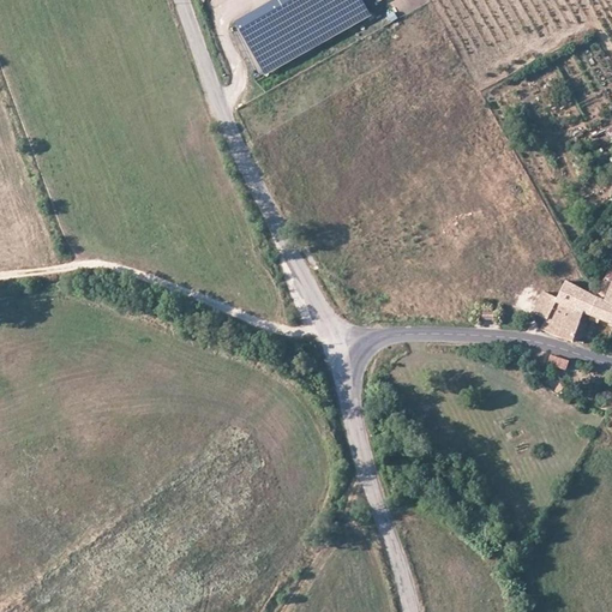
[(281,0),(239,24),(268,75),(371,15),(363,0),(281,0)]
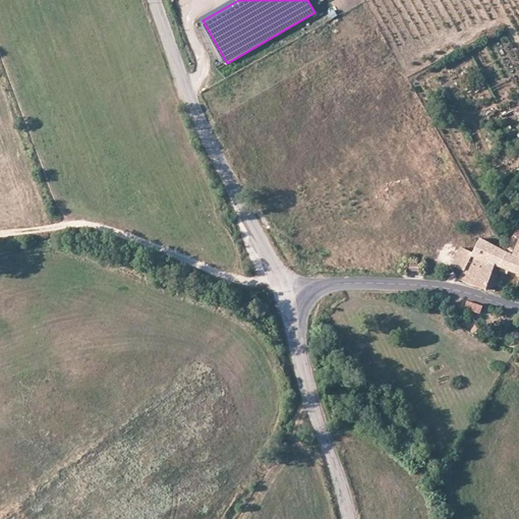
[(474,195),(465,199),(469,207),(477,203),(474,195)]
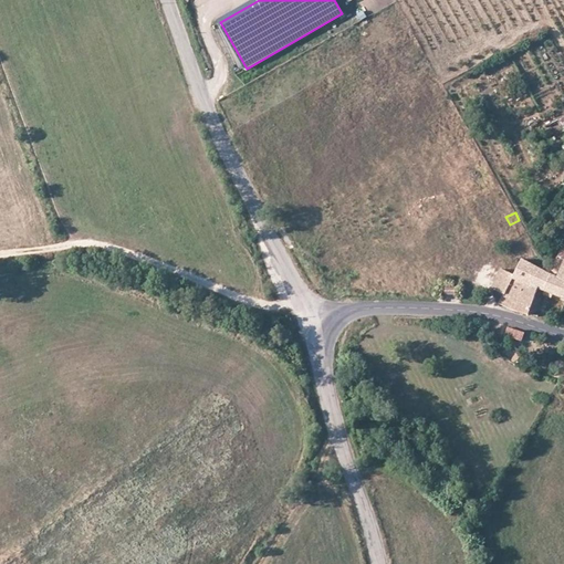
[(563,242),(549,273),(563,280),(563,242)]
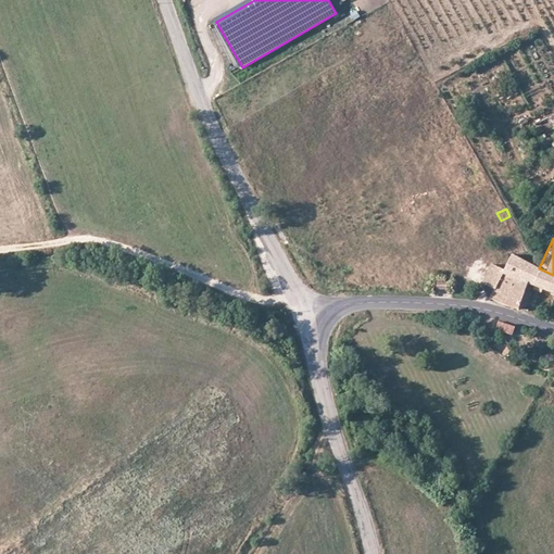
[(553,275),(539,268),(513,254),(504,271),(502,275),(514,279),(527,284),(533,286),(553,292),(553,275)]
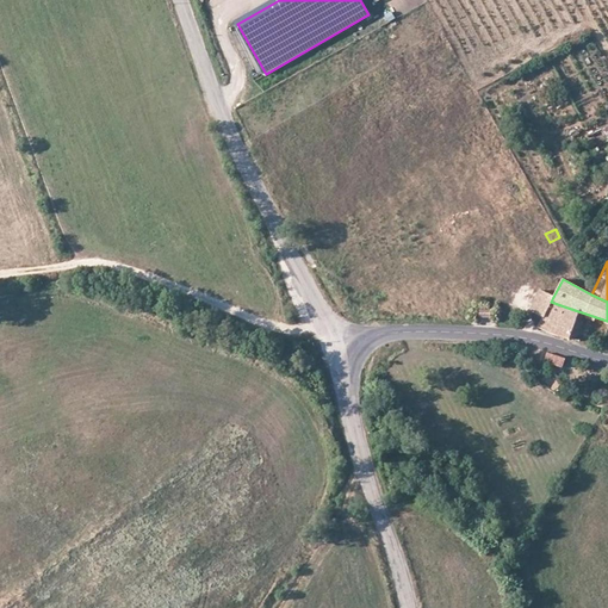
[(553,297),(538,289),(527,309),(543,316),(551,302),(553,297)]
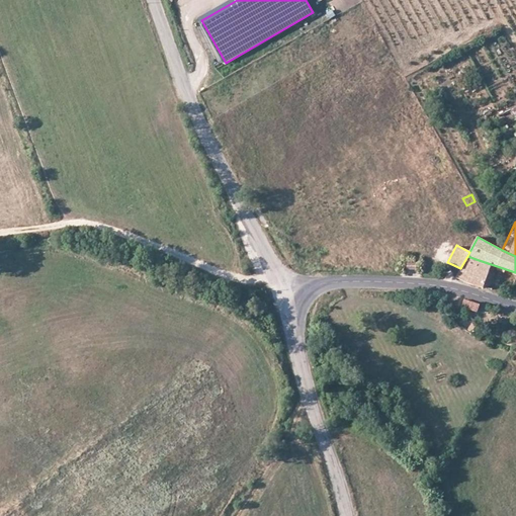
[(460,268),(455,278),(469,284),(479,260),(467,256),(460,268)]
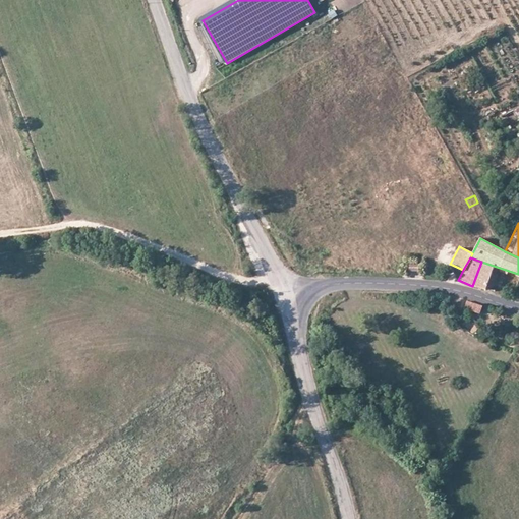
[(481,262),(472,286),(483,290),(494,266),(481,262)]
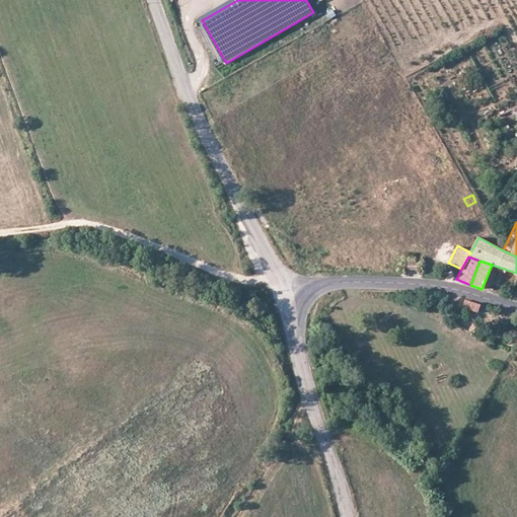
[(477,310),(479,304),(464,299),(462,305),(477,310)]
